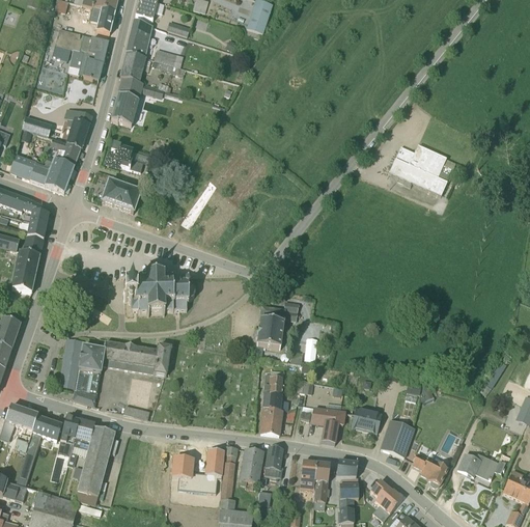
[(55,8),(65,12),(68,1),(63,0),(58,0),(55,8)]
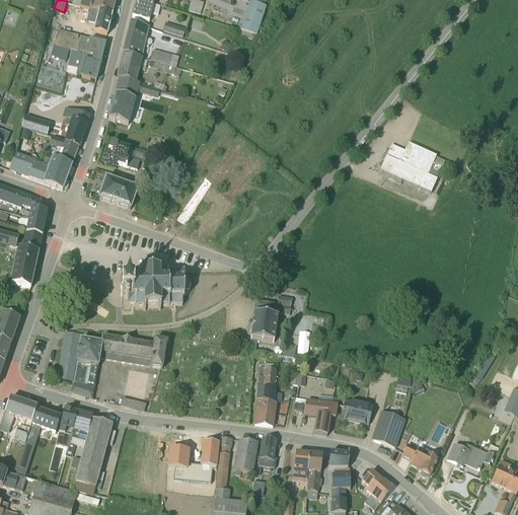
[(72,0),(72,2),(113,11),(115,0),(72,0)]
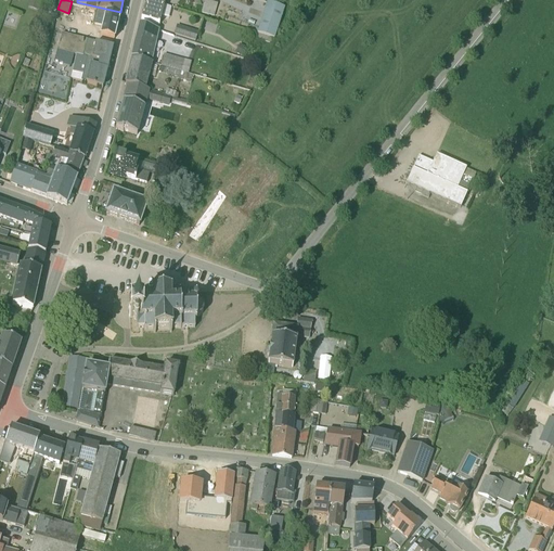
[(146,0),(142,15),(159,21),(162,13),(169,15),(171,4),(165,2),(165,1),(162,0),(146,0)]
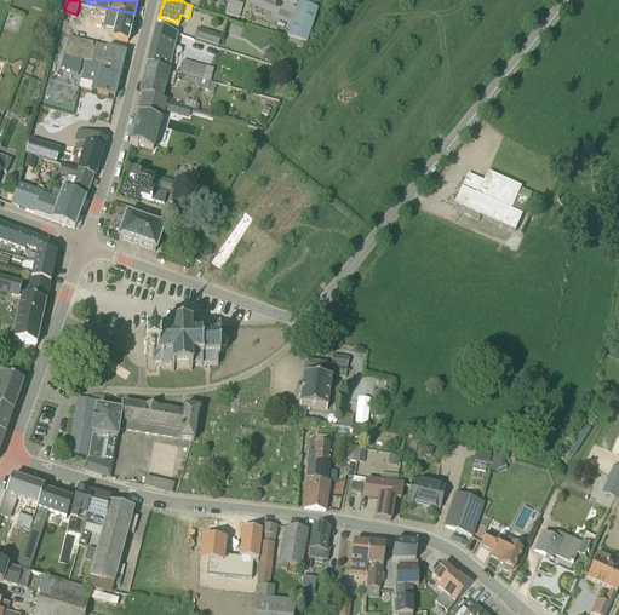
[(229,0),(225,10),(239,13),(244,0),(229,0)]
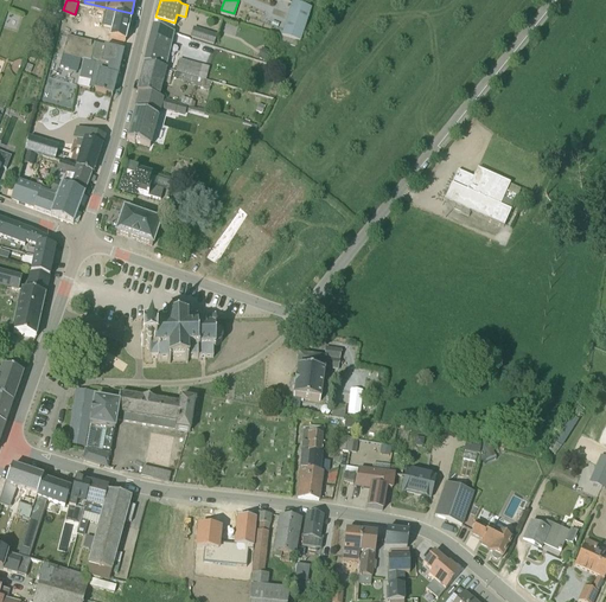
[(303,39),(313,5),(297,0),(293,0),(282,33),(303,39)]
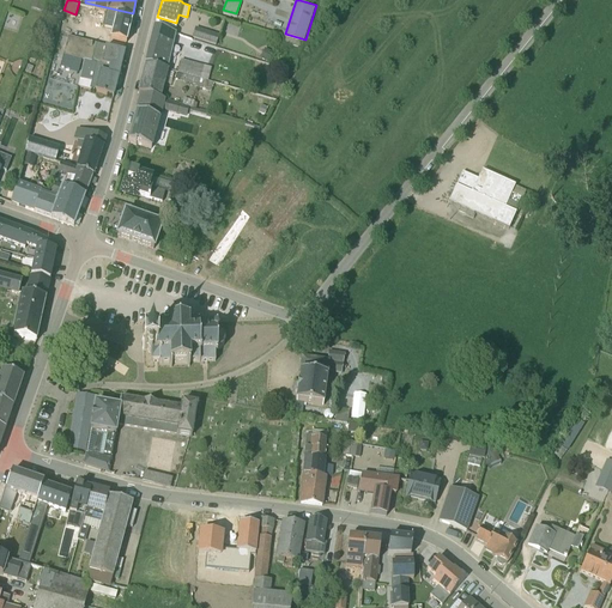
[(116,11),(110,35),(127,38),(133,13),(116,11)]
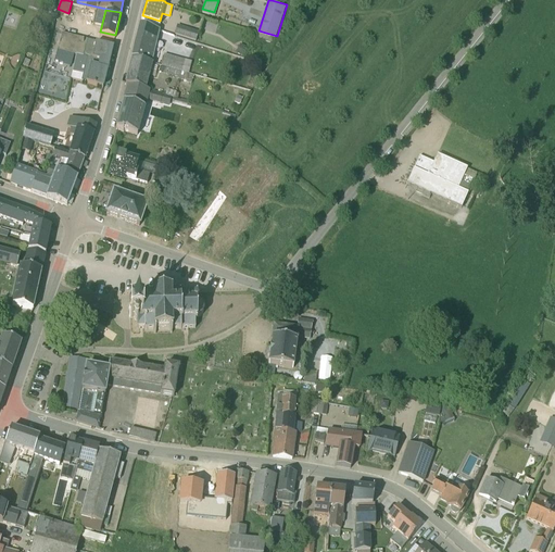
[(152,60),(160,26),(141,22),(133,55),(152,60)]
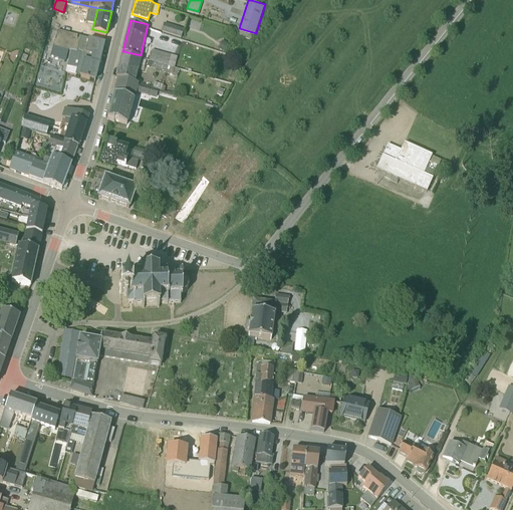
[(184,26),(164,20),(162,28),(181,34),(184,26)]
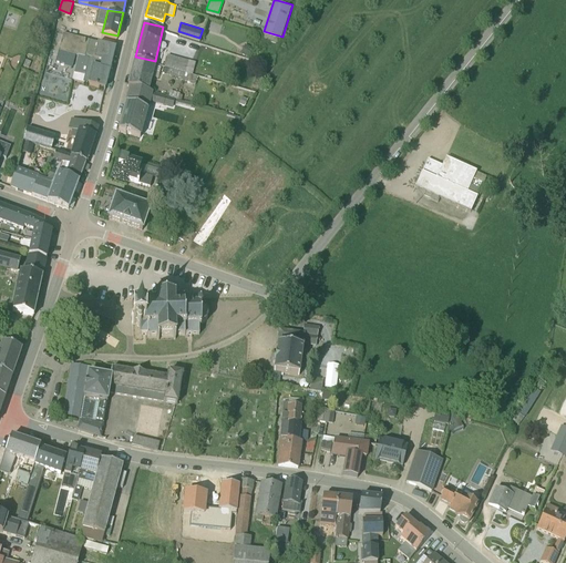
[(115,44),(63,30),(59,47),(79,52),(73,77),(105,86),(115,44)]
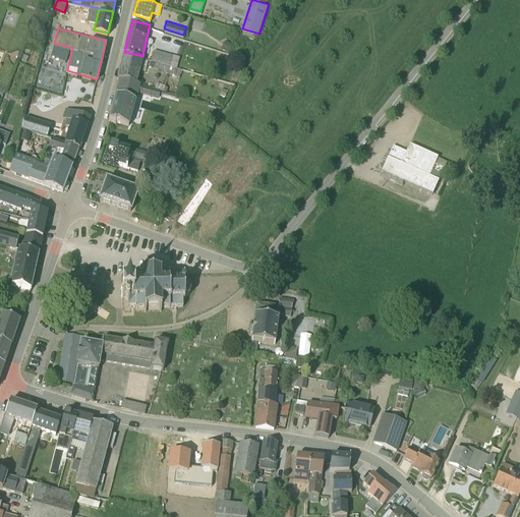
[(47,45),(43,61),(66,67),(70,51),(47,45)]
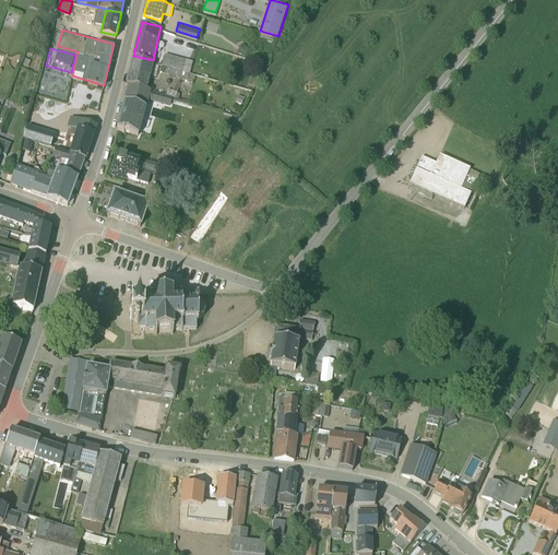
[(193,58),(166,50),(163,63),(190,71),(193,58)]
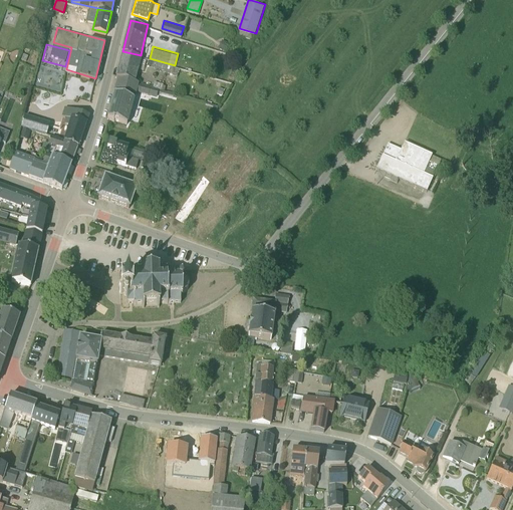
[(116,74),(136,79),(142,55),(122,51),(116,74)]
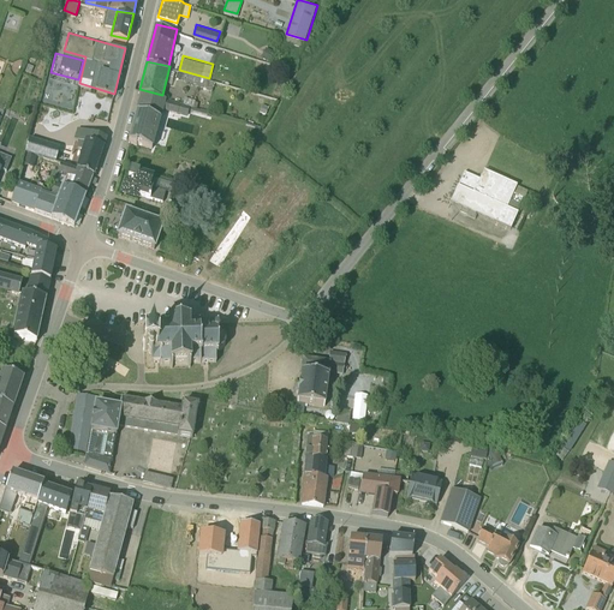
[(179,70),(177,75),(185,77),(185,78),(197,82),(197,83),(207,85),(209,78),(179,70)]
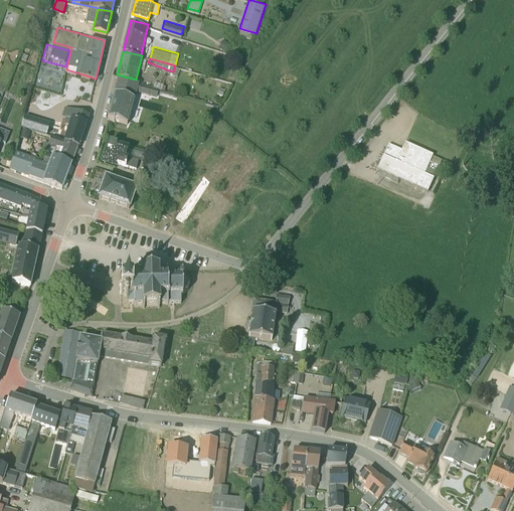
[(157,95),(159,87),(119,75),(111,106),(108,115),(108,116),(128,122),(138,90),(157,95)]
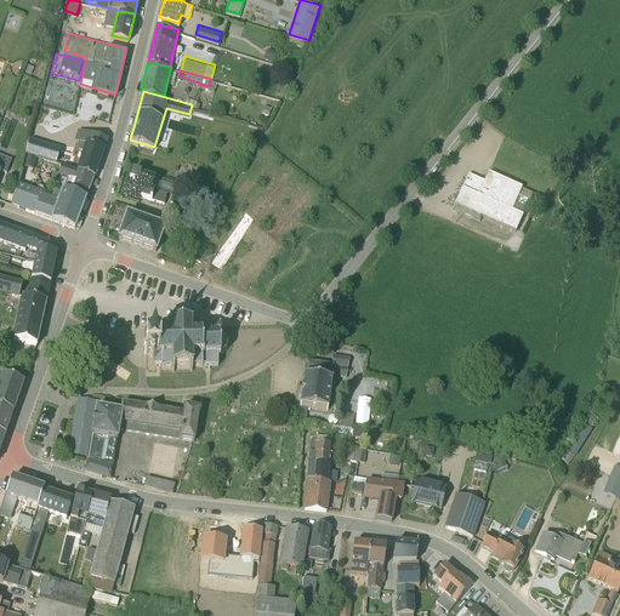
[(198,98),(187,96),(185,102),(199,107),(200,101),(197,101),(198,98)]
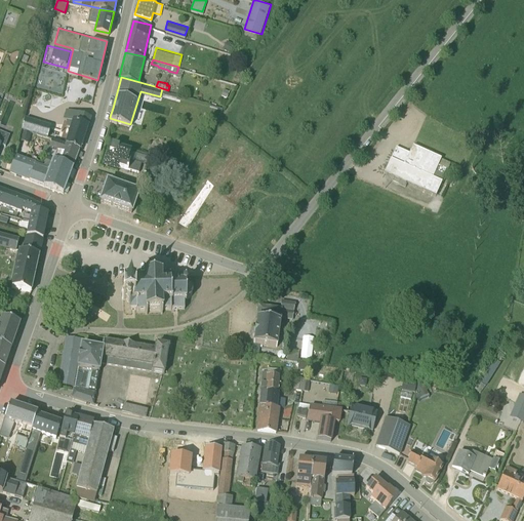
[(65,142),(80,147),(90,115),(67,107),(64,116),(68,117),(66,123),(71,124),(65,142)]
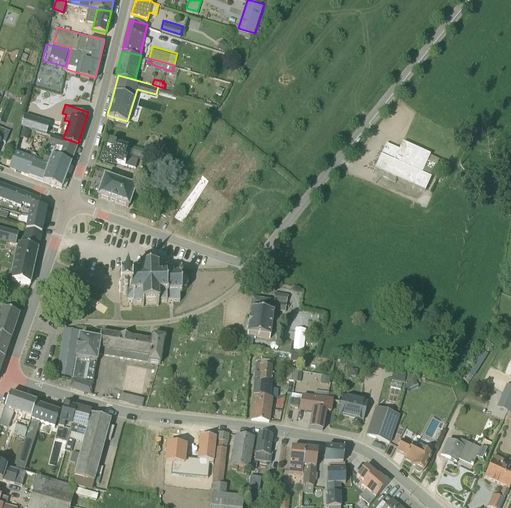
[(50,120),(25,112),(21,124),(46,132),(50,120)]
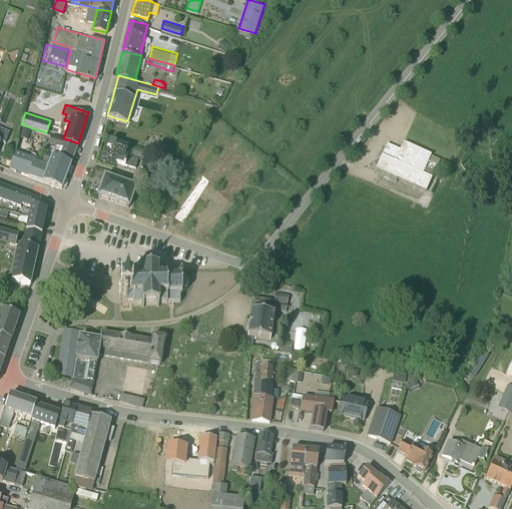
[(5,140),(10,129),(0,124),(0,139),(0,138),(5,140)]
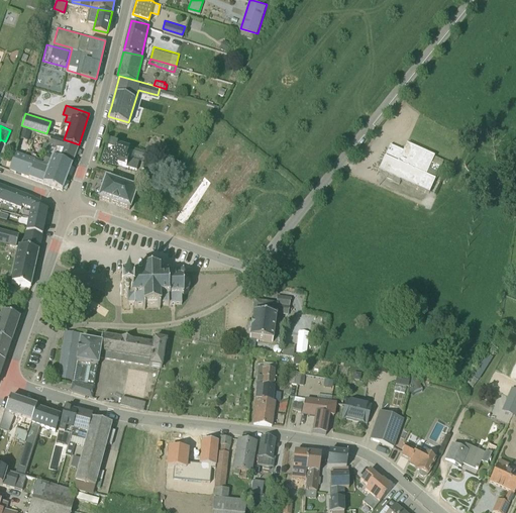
[(30,128),(23,126),(20,135),(28,137),(30,128)]
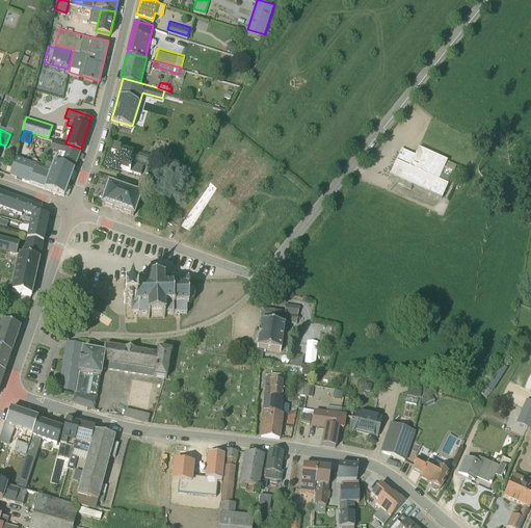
[(50,147),(46,144),(42,156),(48,158),(75,166),(81,149),(65,143),(52,139),(50,147)]
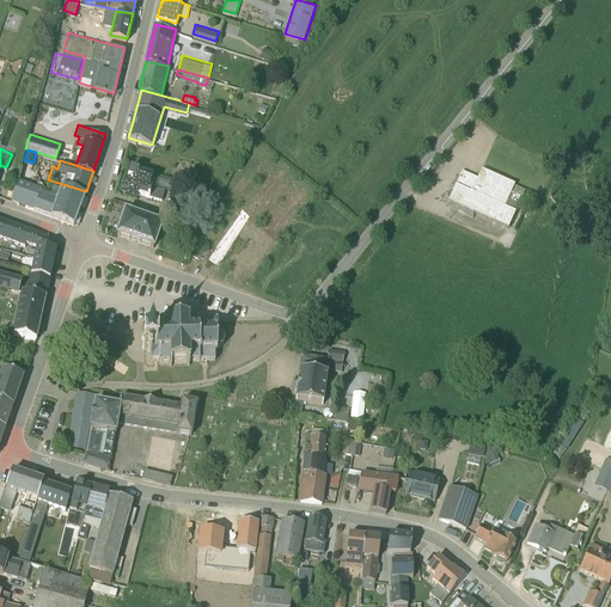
[(154,172),(130,165),(128,175),(124,175),(121,188),(139,194),(139,191),(162,198),(165,188),(171,189),(173,181),(153,175),(154,172)]
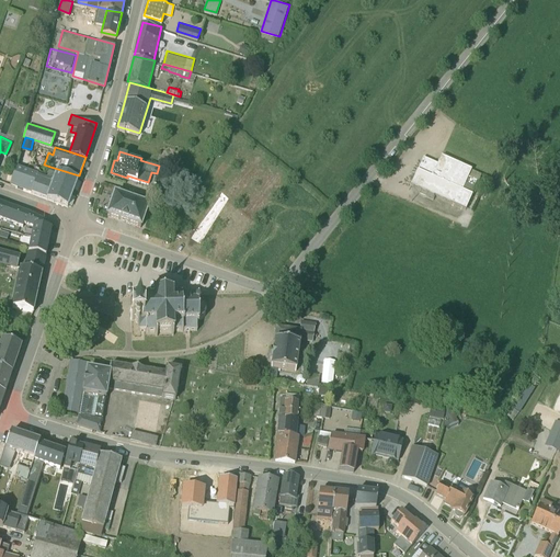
[(423,155),(411,182),(427,190),(425,194),(433,197),(436,193),(466,207),(472,192),(473,193),(477,185),(475,184),(477,179),(479,179),(482,172),(470,166),(442,152),(438,161),(423,155)]
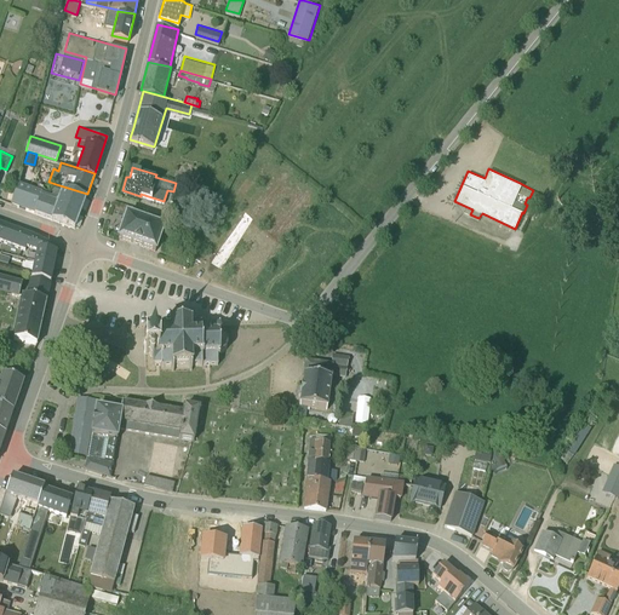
[(56,184),(53,194),(18,179),(11,202),(62,219),(75,225),(87,194),(56,184)]
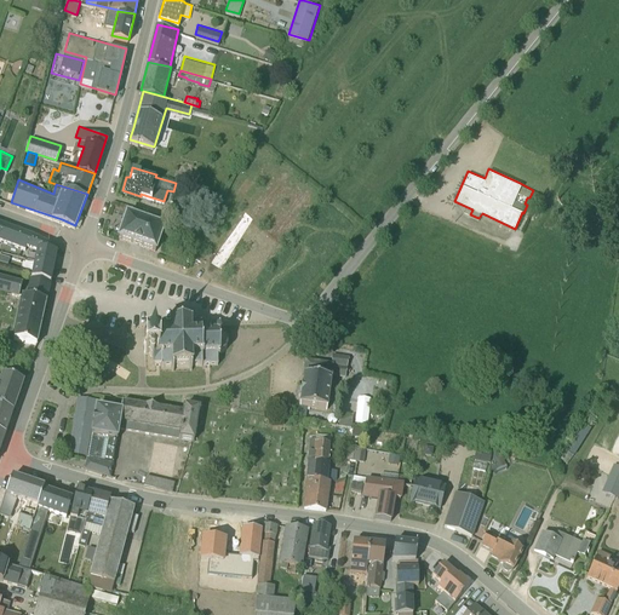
[(168,201),(165,212),(181,217),(184,203),(171,199),(170,201),(168,201)]
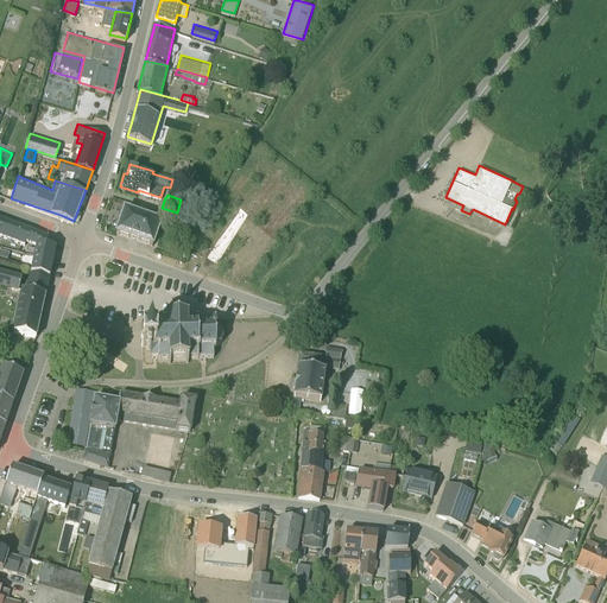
[(162,220),(125,207),(117,230),(149,242),(153,243),(162,220)]
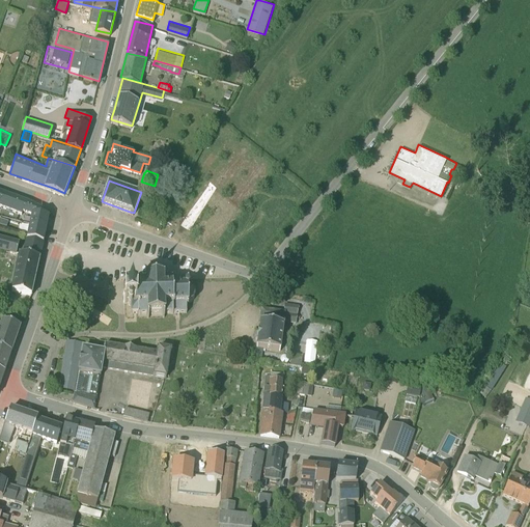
[(23,210),(31,213),(44,213),(45,207),(45,206),(27,197),(0,187),(0,203),(22,212),(23,210)]
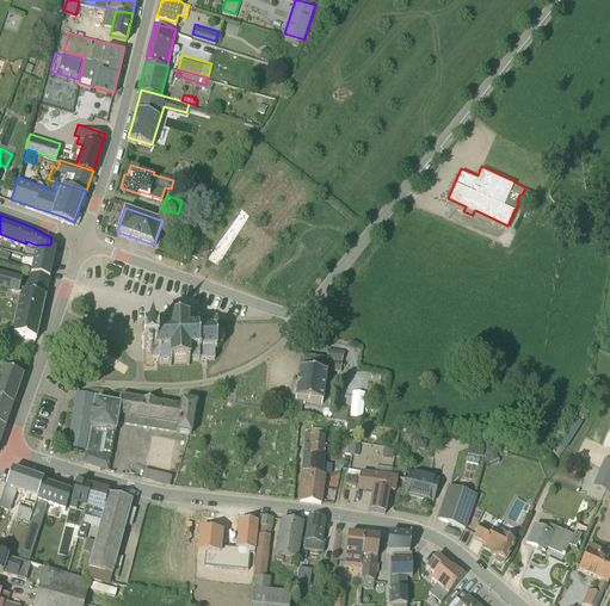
[(56,246),(50,245),(36,245),(30,271),(50,276),(56,246)]
